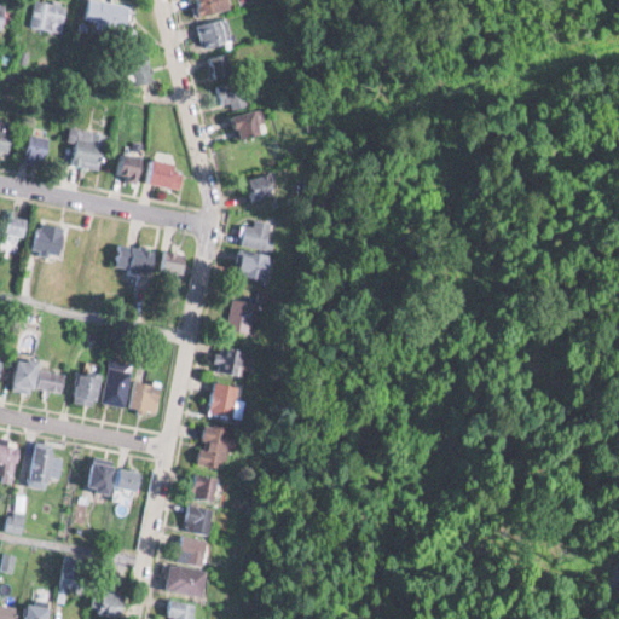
[(62,32),(67,4),(42,0),(35,0),(32,27),(62,32)]
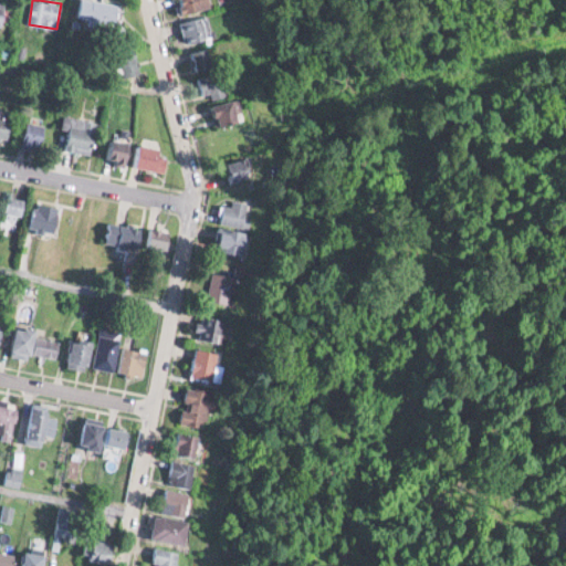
[(119,0),(83,0),(84,21),(121,21),(119,0)]
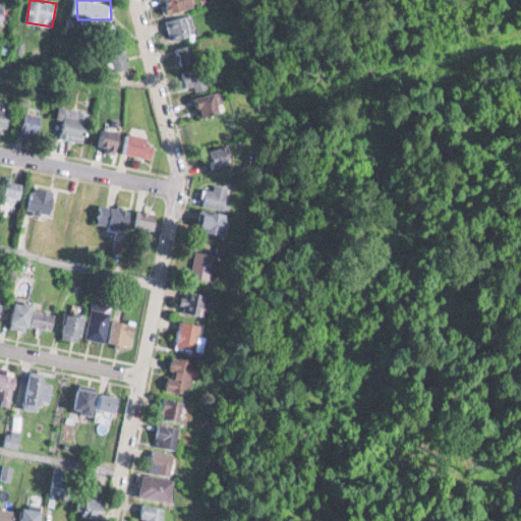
[(165,0),(169,13),(197,6),(195,0),(165,0)]
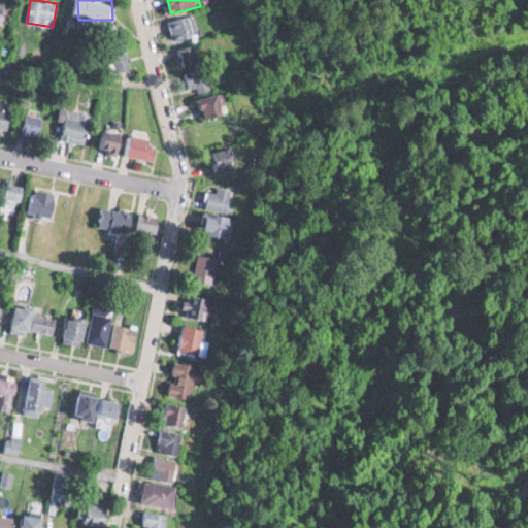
[(170,21),(175,41),(198,35),(193,14),(170,21)]
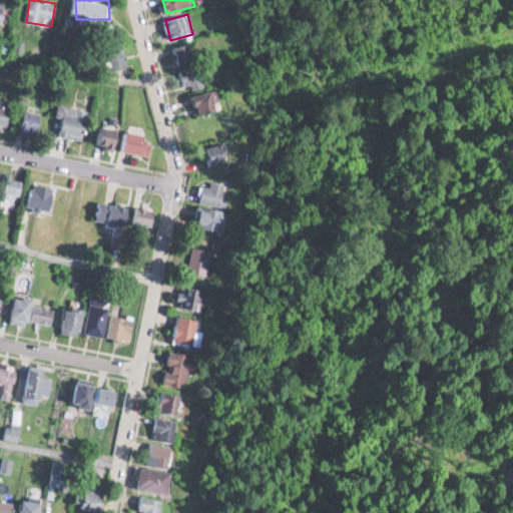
[(177,64),(194,60),(189,42),(172,46),(177,64)]
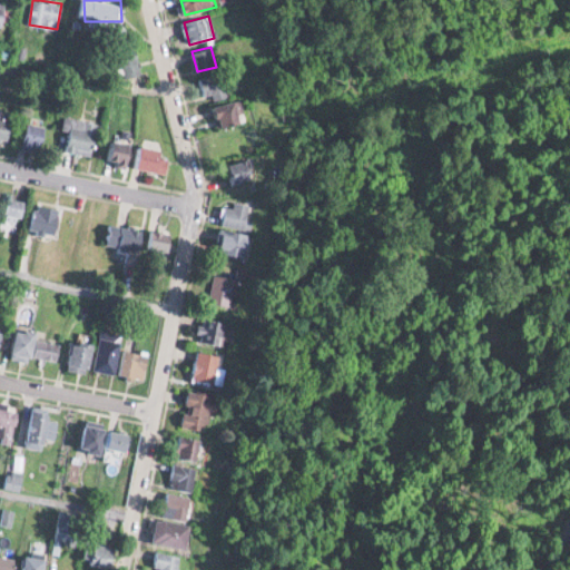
[(140,75),(138,53),(120,55),(123,77),(140,75)]
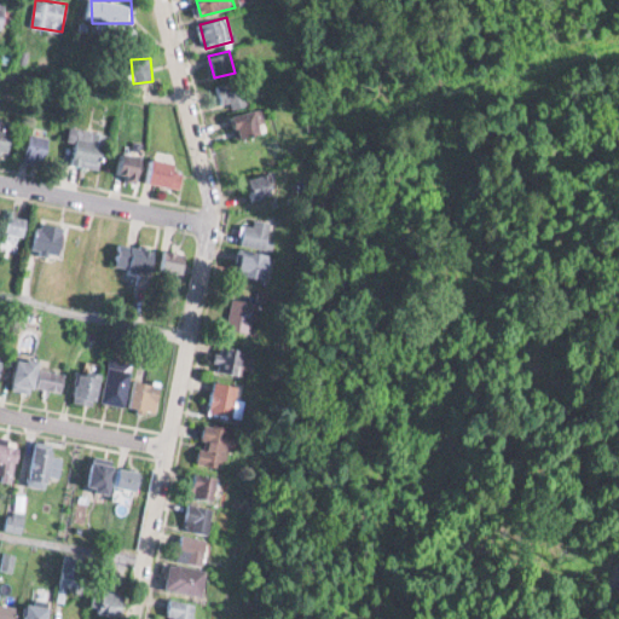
[(243,77),(218,84),(224,109),(249,103),(243,77)]
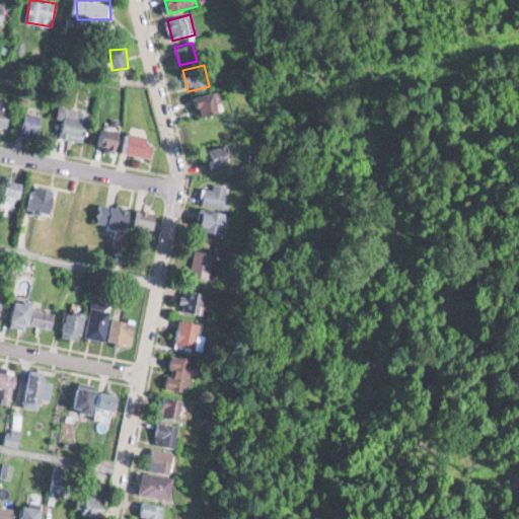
[(197,91),(196,114),(219,115),(220,93),(197,91)]
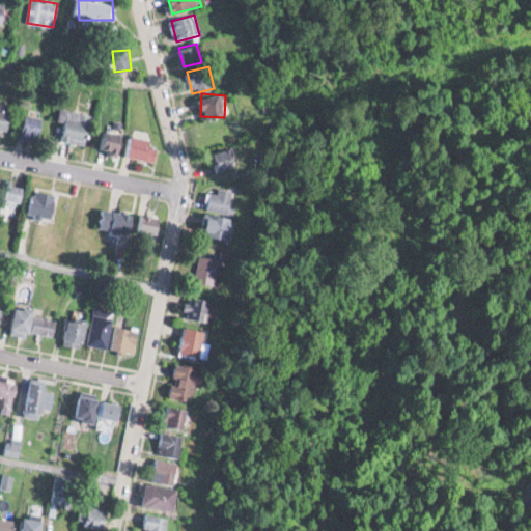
[(0,128),(9,130),(14,104),(0,101),(0,128)]
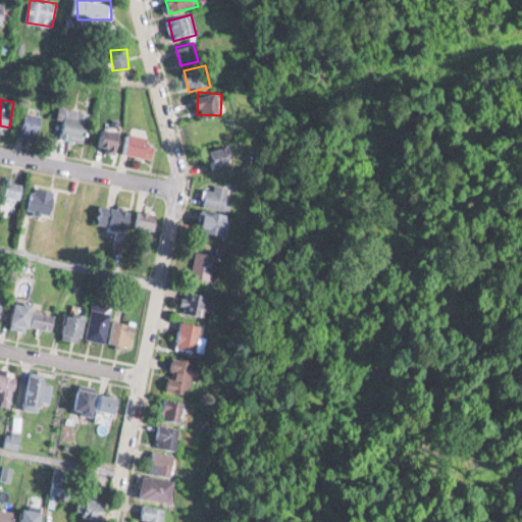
[(85,142),(90,111),(62,107),(58,138),(85,142)]
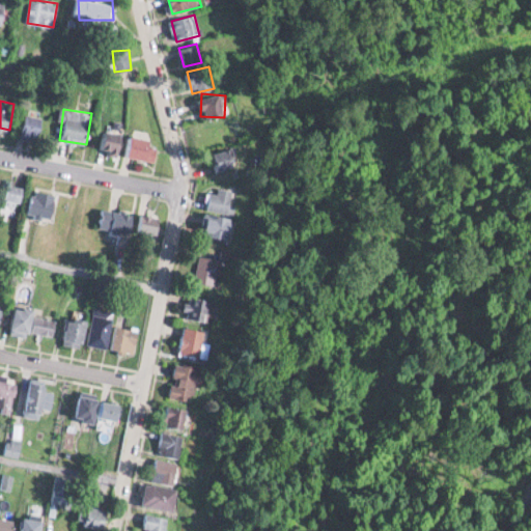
[(44,115),(23,115),(23,140),(44,140),(44,115)]
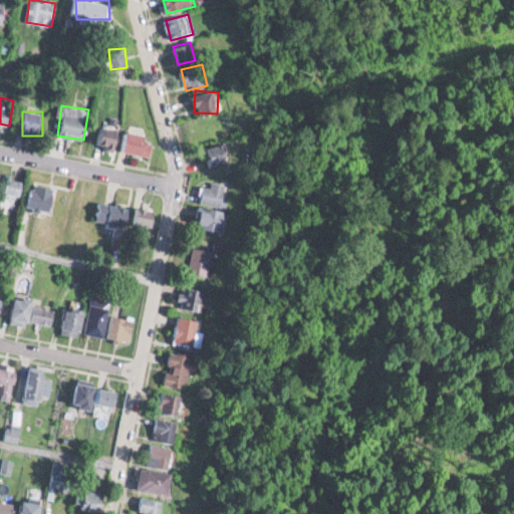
[(118,150),(121,130),(106,126),(103,148),(118,150)]
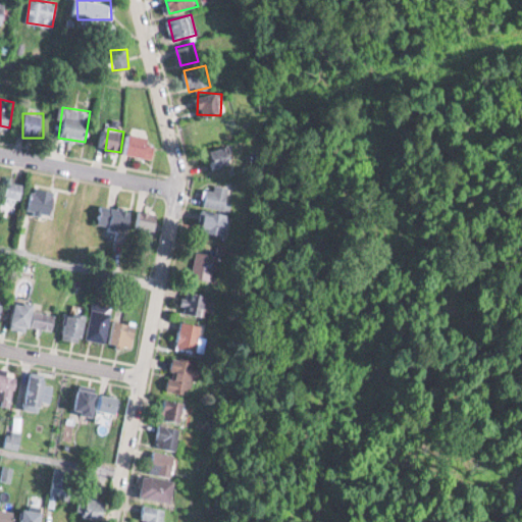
[(153,158),(156,138),(132,134),(128,154),(153,158)]
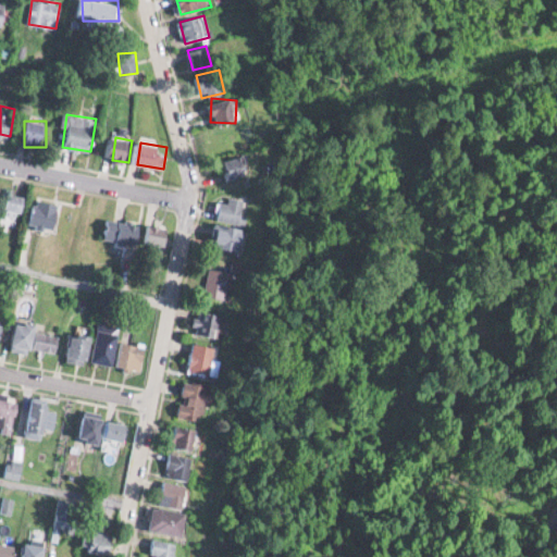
[(25,192),(0,192),(0,212),(26,212),(25,192)]
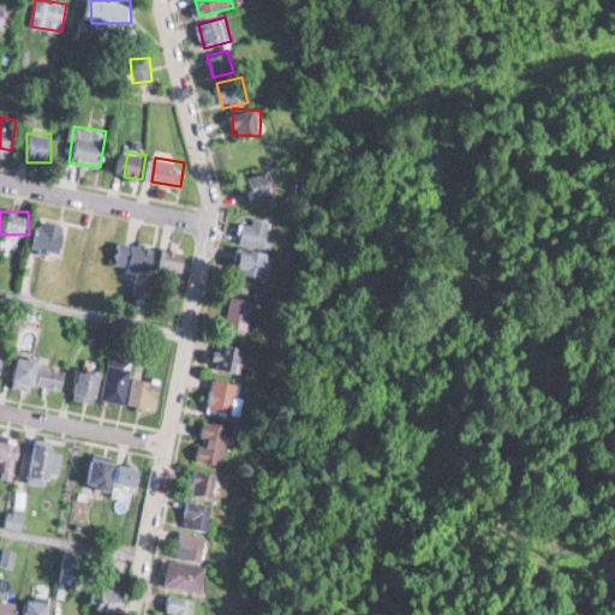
[(239,238),(264,246),(273,221),(248,213),(239,238)]
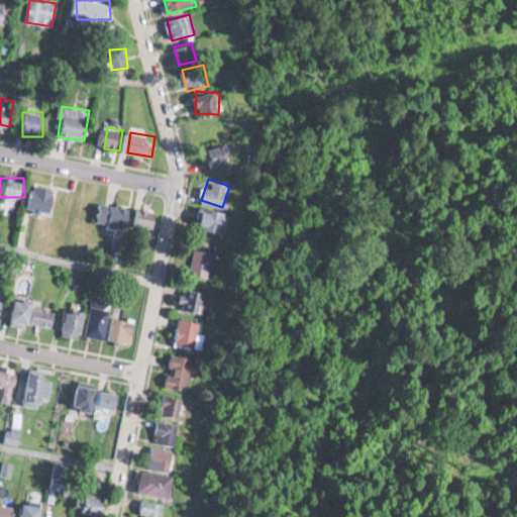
[(49,215),(56,190),(34,185),(28,210),(49,215)]
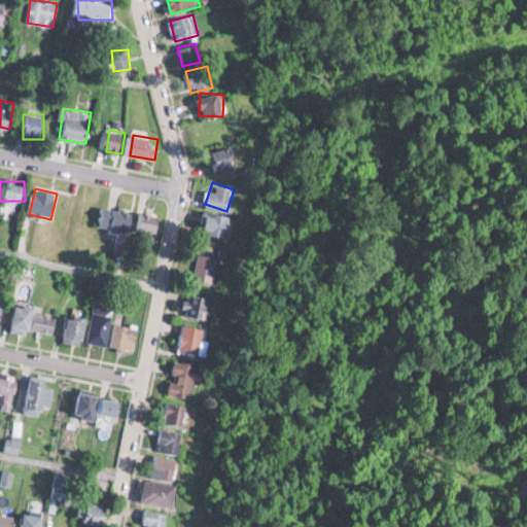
[(100,226),(131,232),(134,211),(104,206),(100,226)]
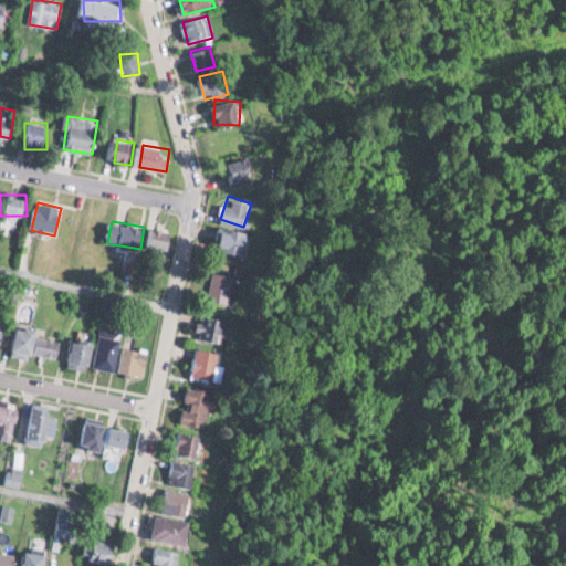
[(249,236),(223,224),(215,245),(240,257),(249,236)]
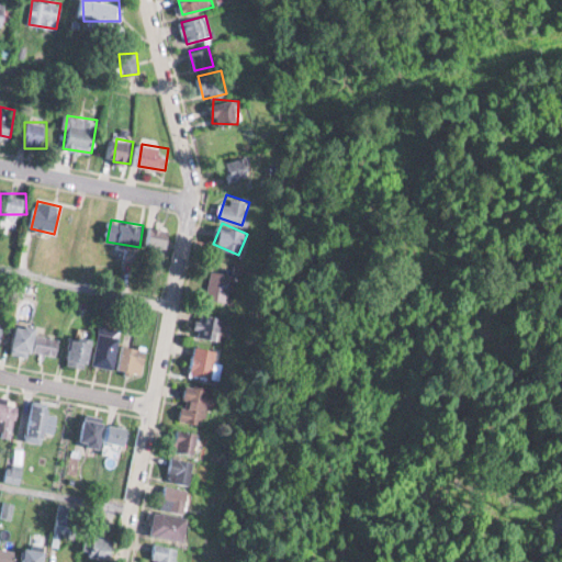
[(232,299),(232,272),(208,272),(208,299),(232,299)]
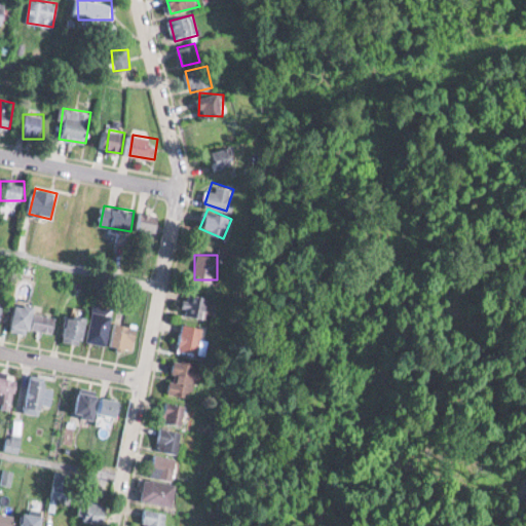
[(209,297),(184,292),(179,313),(204,318),(209,297)]
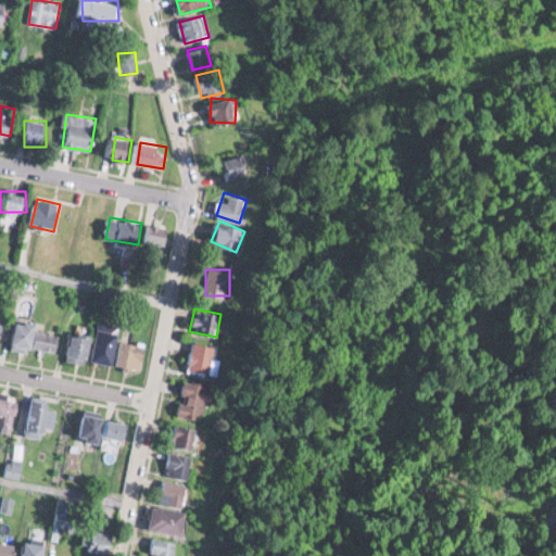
[(38,330),(39,324),(14,320),(11,346),(57,352),(59,332),(38,330)]
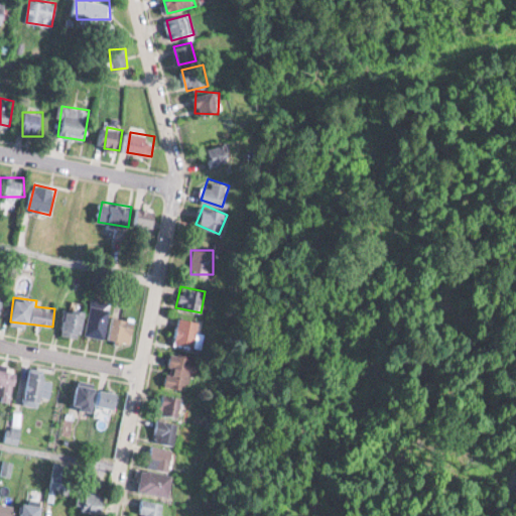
[(86,334),(104,338),(110,305),(92,302),(86,334)]
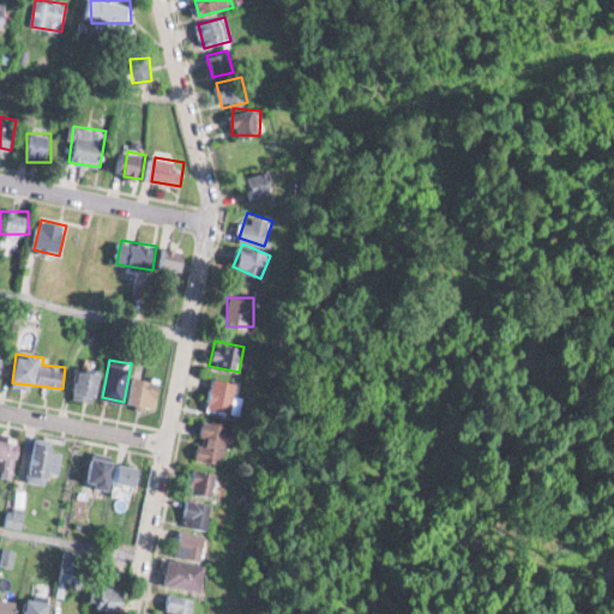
[(98,368),(74,371),(77,398),(101,396),(98,368)]
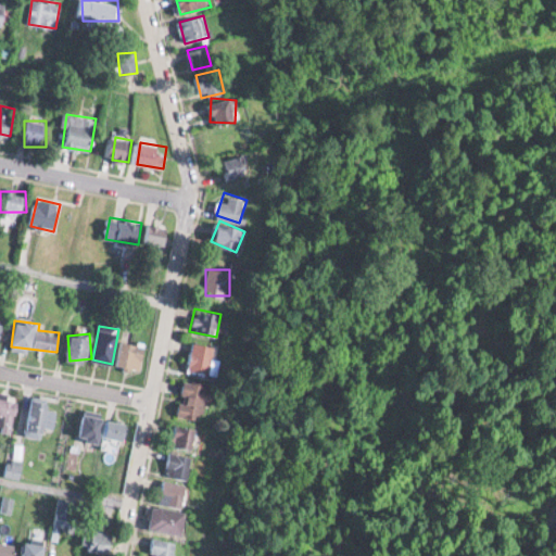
[(140,368),(144,344),(121,340),(116,364),(140,368)]
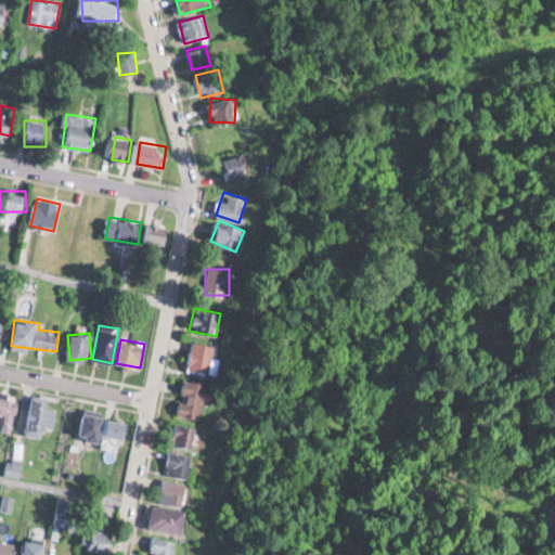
[(210,343),(189,343),(188,370),(210,371),(210,343)]
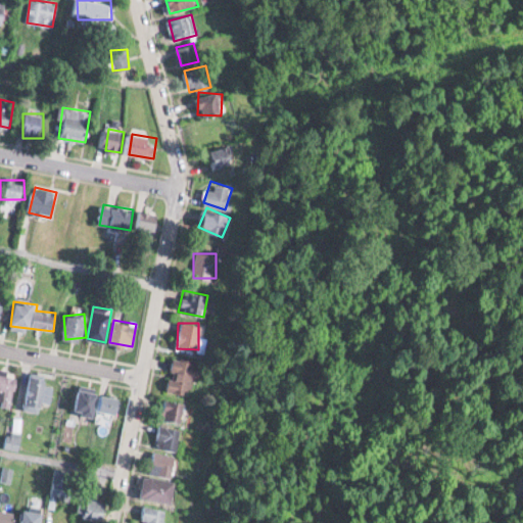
[(200,363),(175,357),(167,390),(192,396),(200,363)]
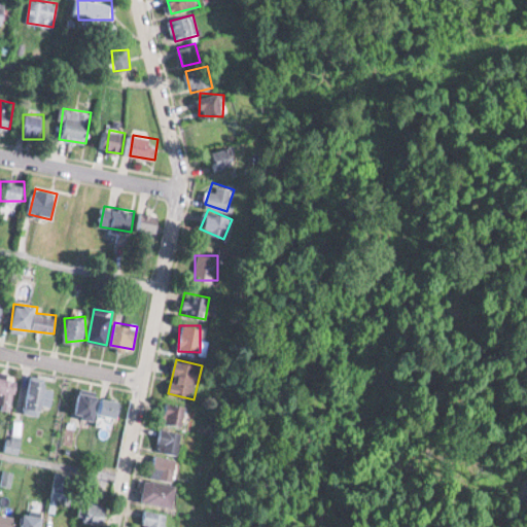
[(0,392),(3,393),(1,408),(11,410),(18,375),(0,371),(0,392)]
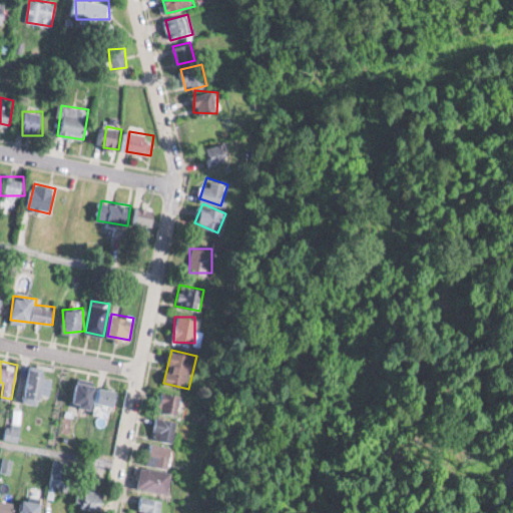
[(44,369),(26,371),(29,398),(48,395),(44,369)]
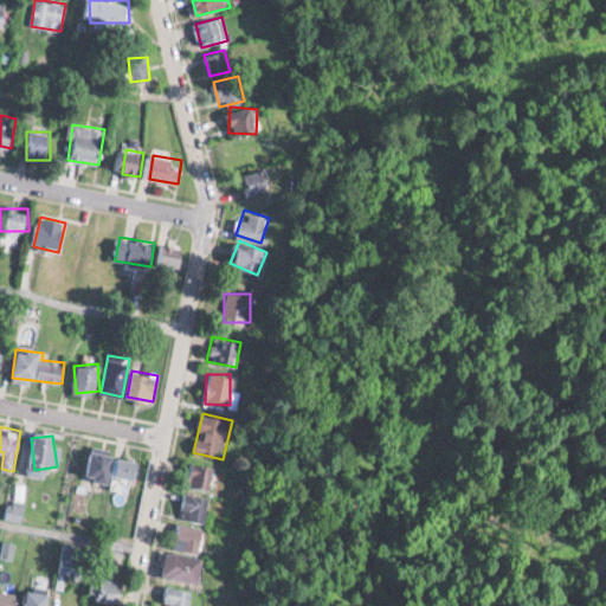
[(142,461),(92,450),(88,476),(110,481),(111,475),(137,481),(142,461)]
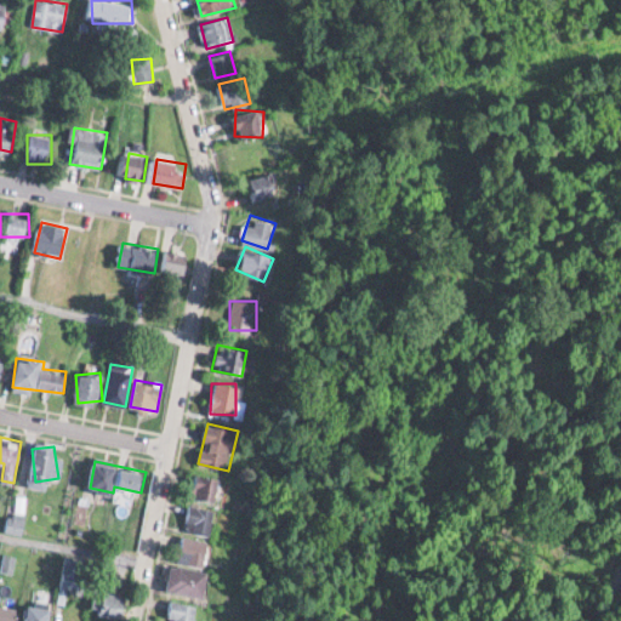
[(216,501),(220,477),(197,473),(193,497),(216,501)]
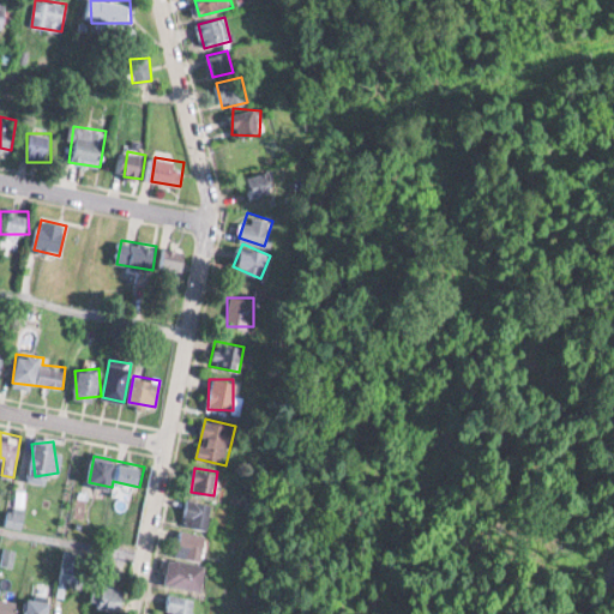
[(212,503),(190,499),(185,524),(208,528),(212,503)]
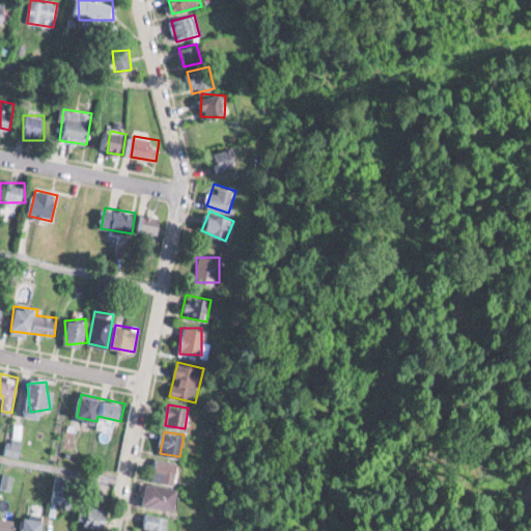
[(151,479),(174,484),(178,463),(157,457),(151,479)]
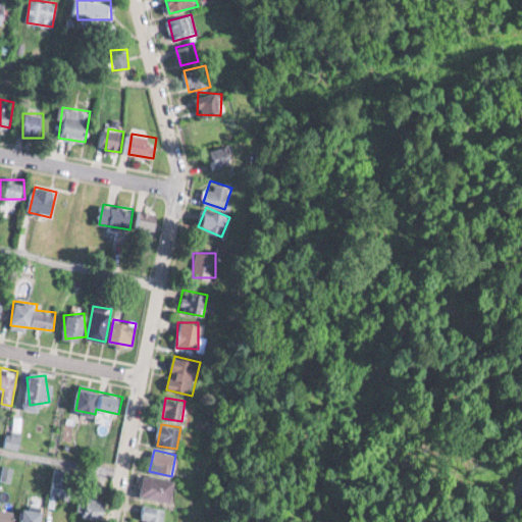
[(174,479),(144,476),(142,499),(172,502),(174,479)]
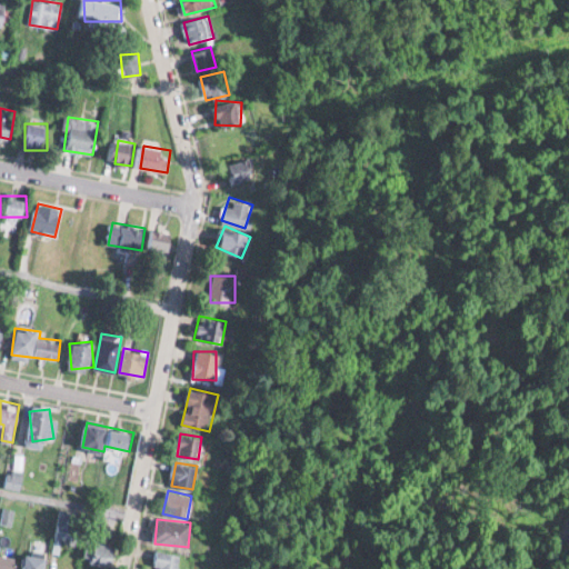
[(83,561),(115,567),(118,546),(88,540),(83,561)]
